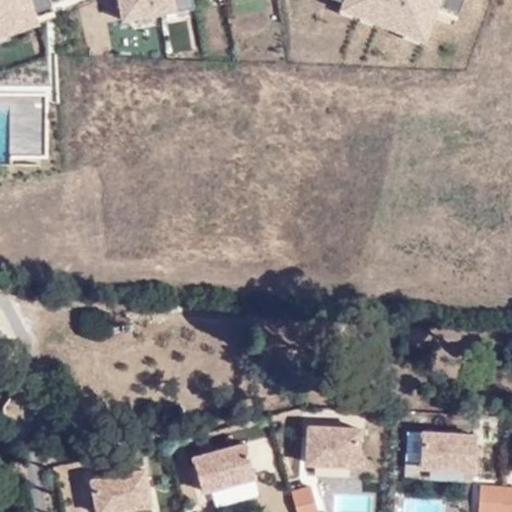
[(48,0),(0,0),(0,37),(55,18),(48,0)]
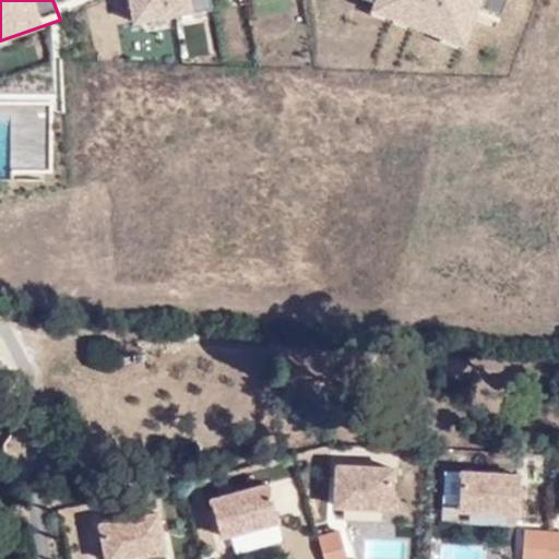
[(122,0),(129,31),(205,20),(201,0),(122,0)]
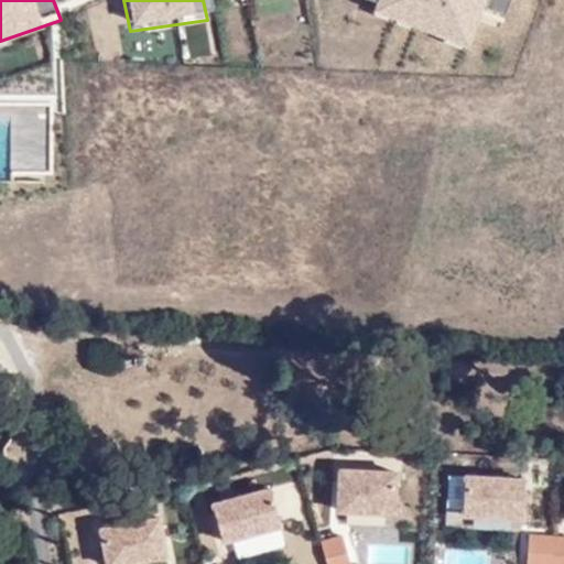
[(508,0),(373,0),(367,19),(462,53),(475,23),(498,33),(508,0)]
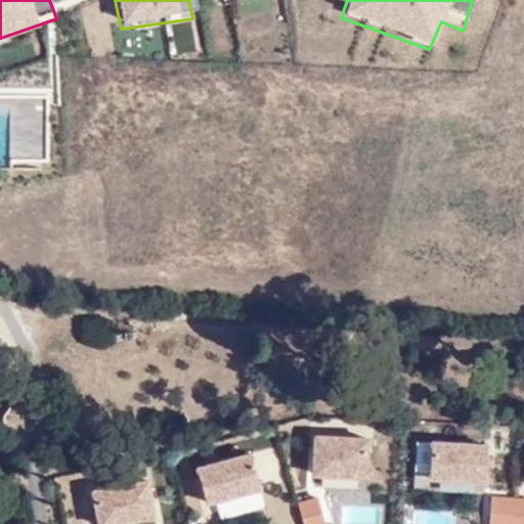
[(10,167),(45,165),(43,134),(8,136),(10,167)]
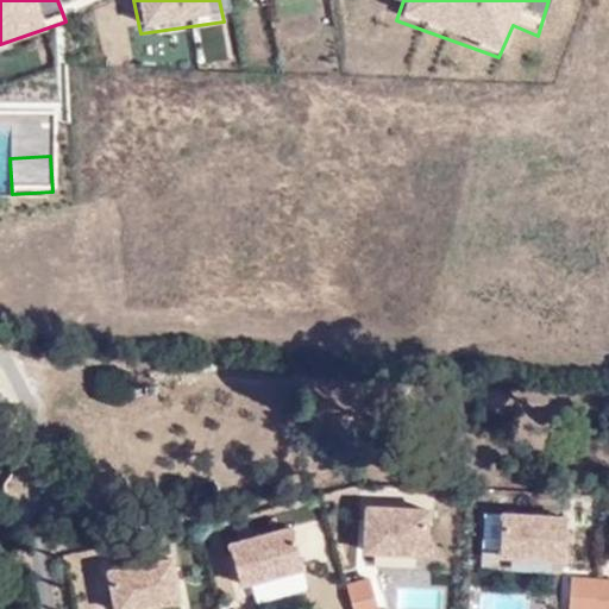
[(366,507),(365,551),(426,554),(428,510),(366,507)]
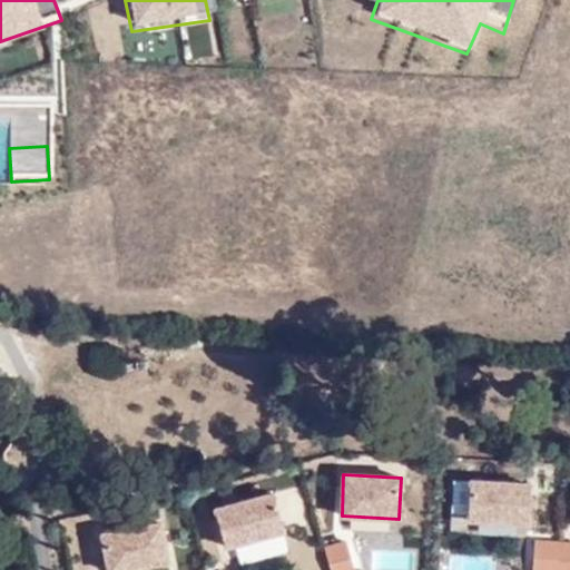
[(468,520),(528,523),(530,484),(470,481),(468,520)]
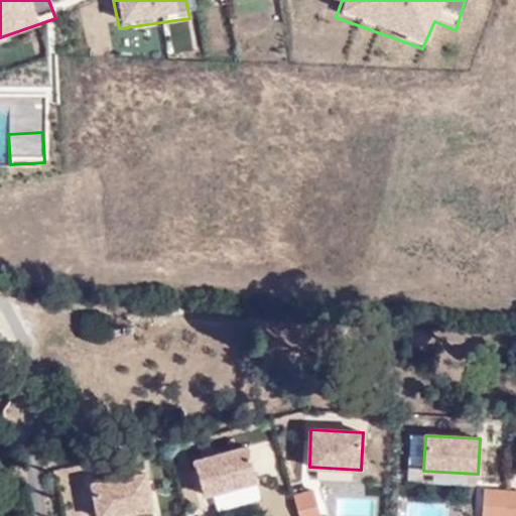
[(204,495),(257,481),(247,446),(195,461),(204,495)]
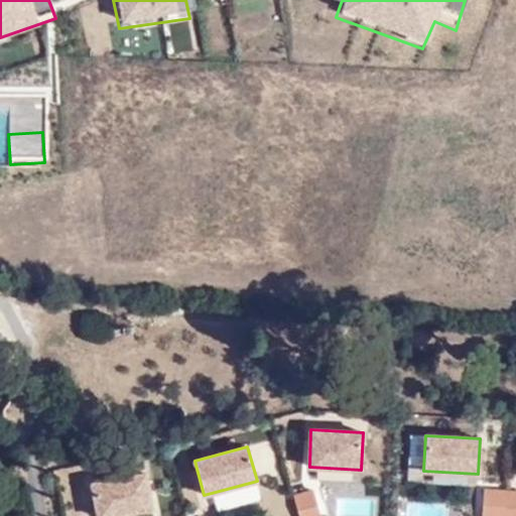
[(92,483),(98,515),(108,515),(152,507),(145,473),(92,483)]
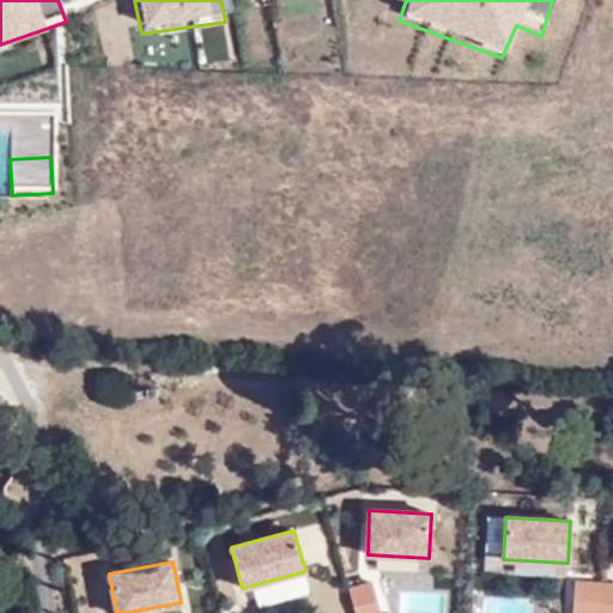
[(596,612),(599,583),(575,581),(571,612),(596,612)]
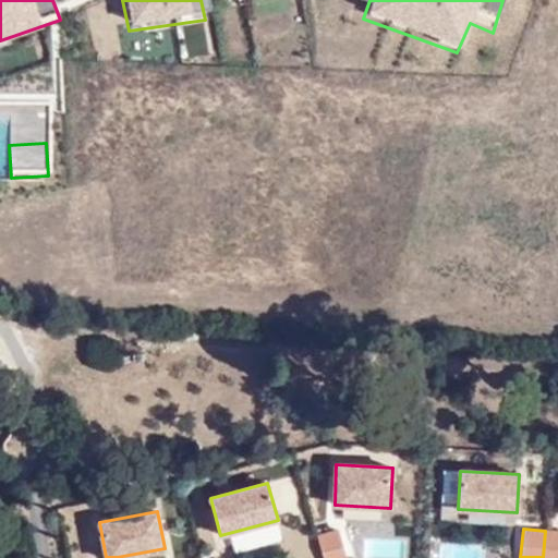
[(347,557),(339,530),(318,536),(324,557),(347,557)]
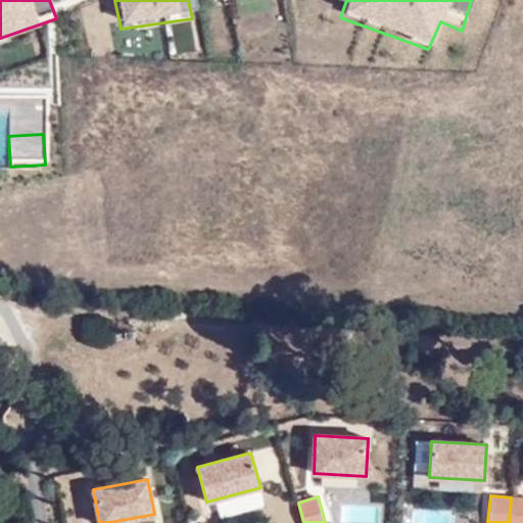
[(522,522),(522,497),(511,497),(509,522),(522,522)]
